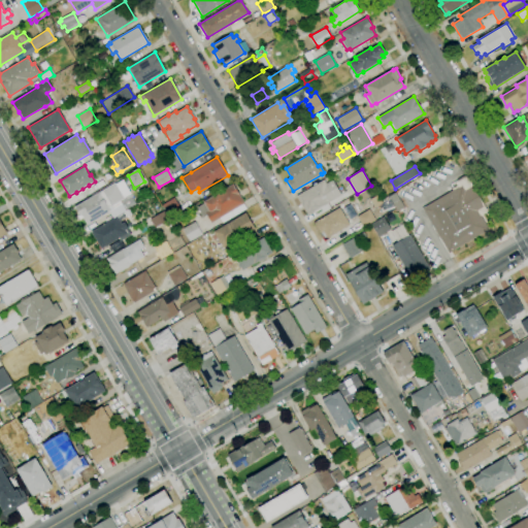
[(449,254),(422,208),(453,190),(450,186),(467,175),(488,211),(481,216),(489,229),(449,254)]
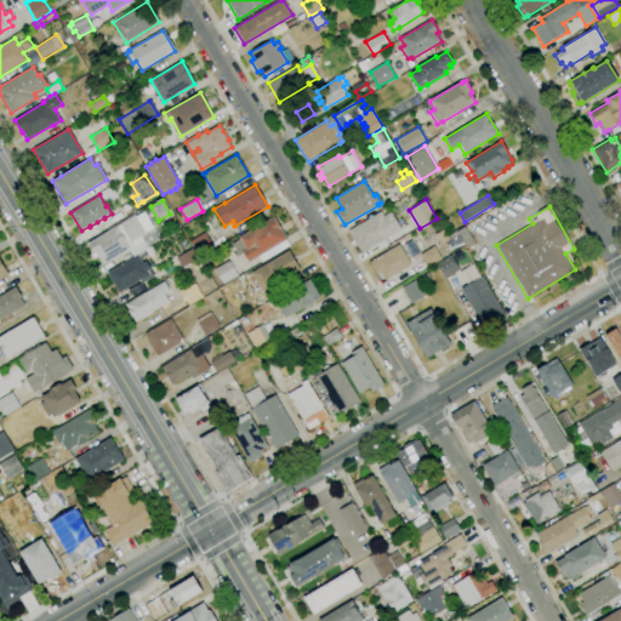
[(362,252),(348,231),(381,211),(383,216),(391,212),(400,229),(362,252)]
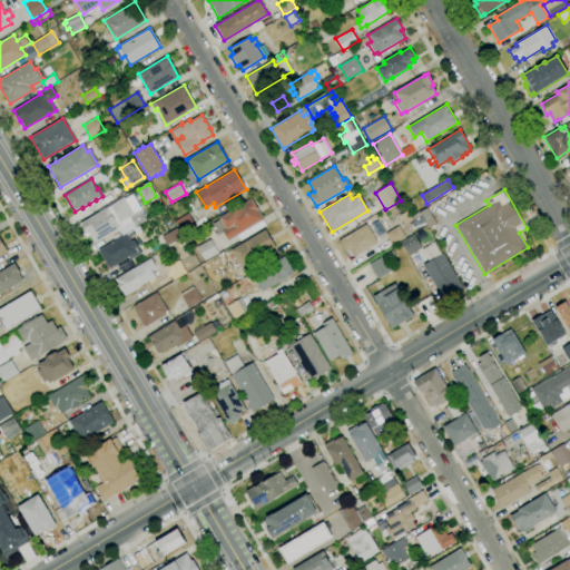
[(123,236),(118,229),(95,243),(88,234),(87,235),(80,223),(108,207),(108,208),(114,205),(114,204),(124,197),(133,212),(139,208),(147,220),(135,227),(136,228),(131,231),(123,236)]
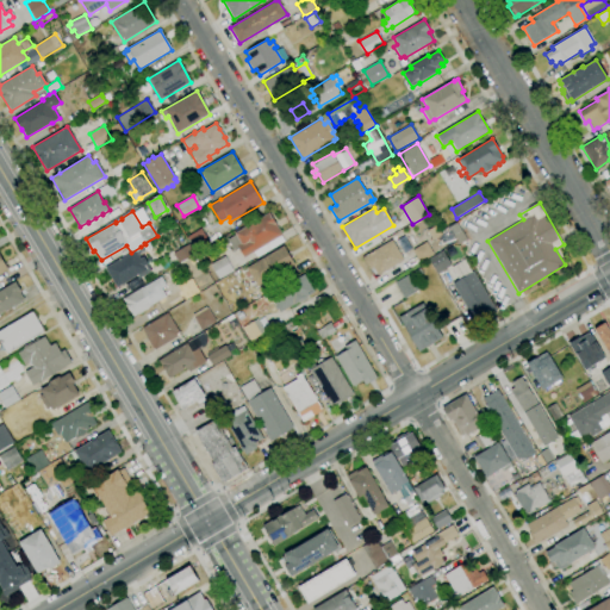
[(219,279),(211,265),(225,256),(221,248),(226,243),(229,246),(230,244),(228,240),(229,238),(235,235),(234,234),(269,212),(282,235),(281,236),(285,242),(256,257),(254,253),(244,257),(240,249),(235,251),(234,250),(230,251),(231,254),(226,257),(234,271),(219,279)]
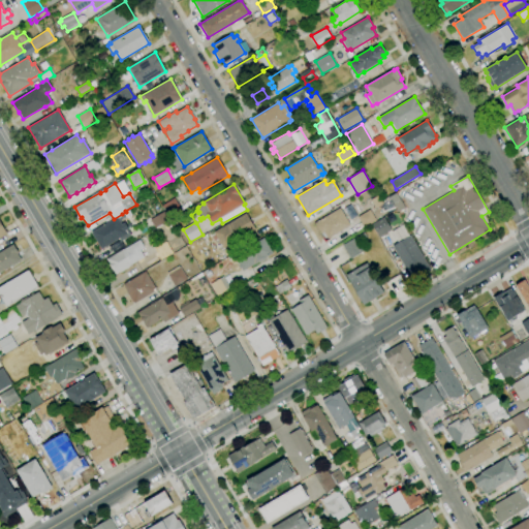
[(375,209),(371,200),(378,195),(382,205),(375,209)]
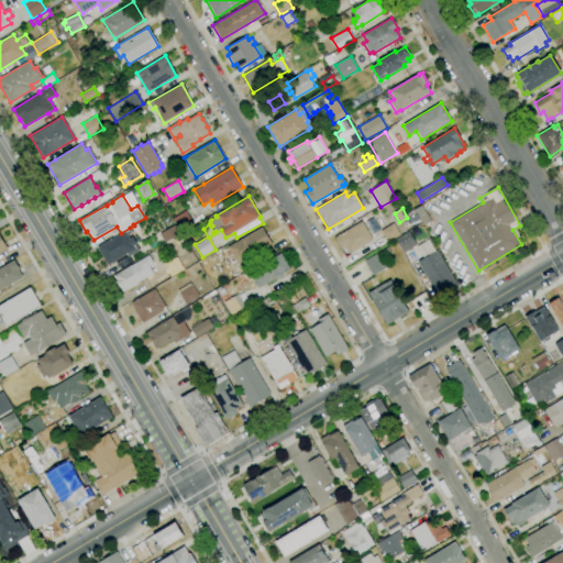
[(181,233),(173,219),(185,211),(194,225),(181,233)]
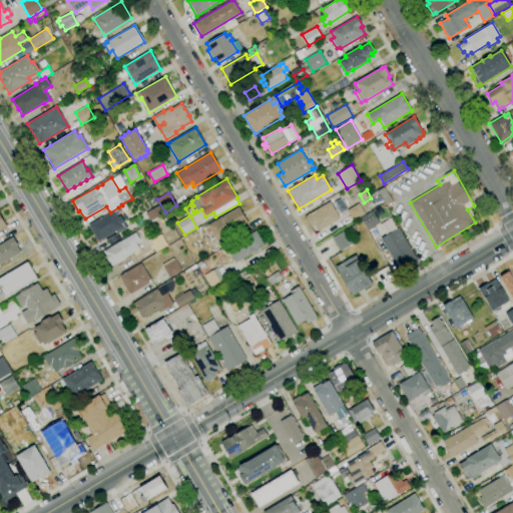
[(318,231),(314,225),(311,226),(305,216),(330,201),(340,218),(318,231)]
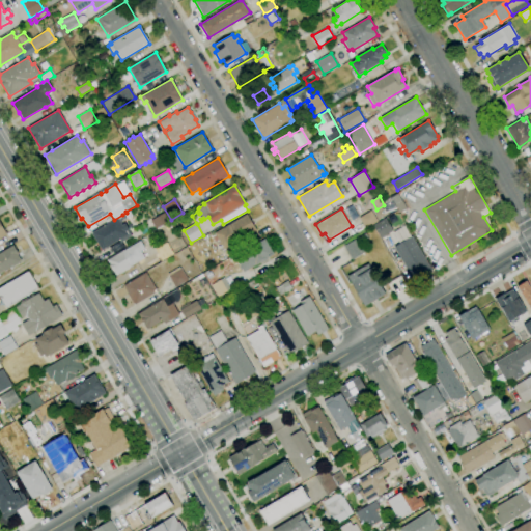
[(365,229),(359,218),(371,211),(378,222),(365,229)]
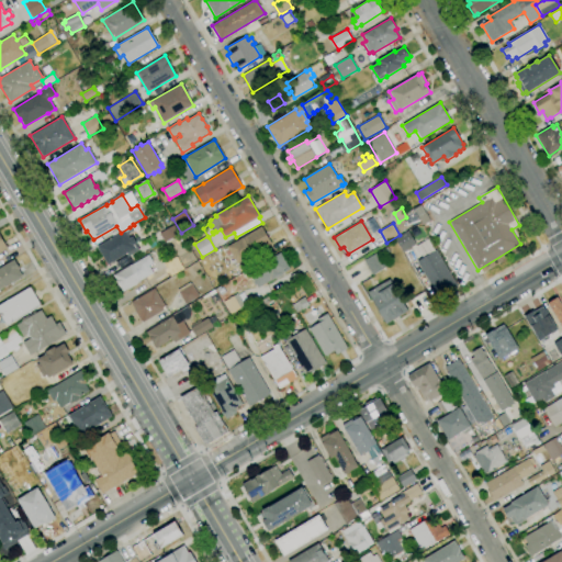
[(165,243),(159,234),(175,225),(180,234),(165,243)]
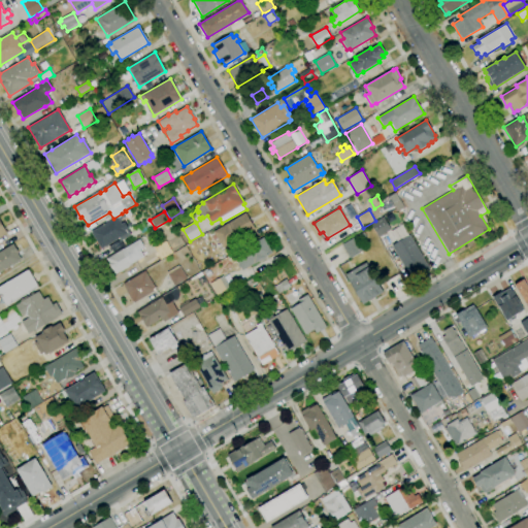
[(223,249),(212,232),(245,212),(255,229),(223,249)]
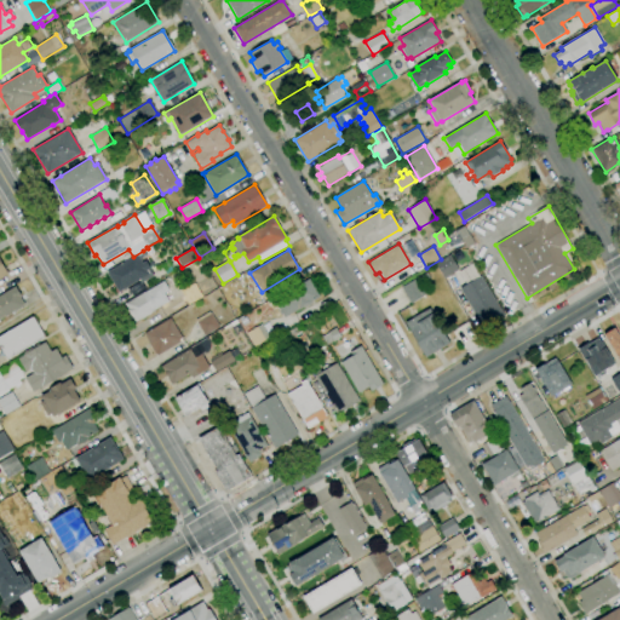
[(143,251),(145,256),(141,258),(143,263),(151,258),(155,264),(149,268),(154,276),(141,283),(139,281),(119,293),(115,287),(114,288),(112,283),(112,282),(105,273),(133,257),(143,251)]
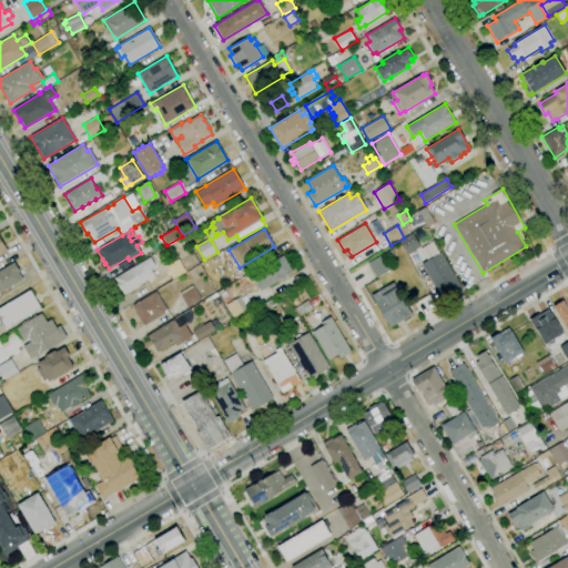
[(397,241),(404,254),(416,247),(409,235),(397,241)]
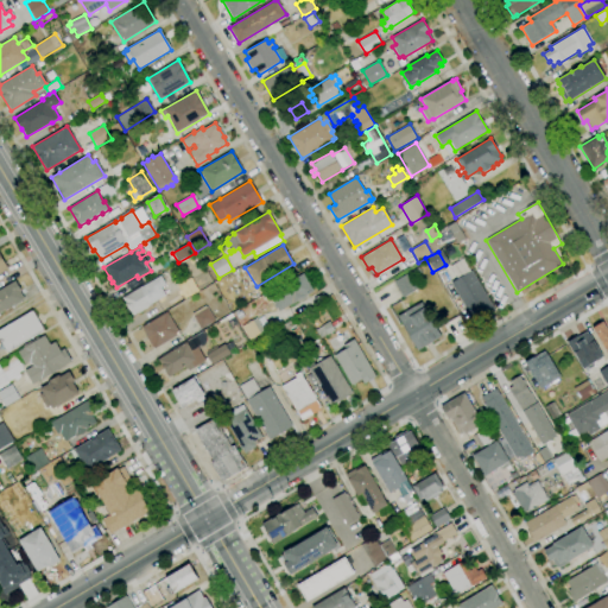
[(403,298),(393,282),(418,267),(422,273),(413,278),(419,289),(403,298)]
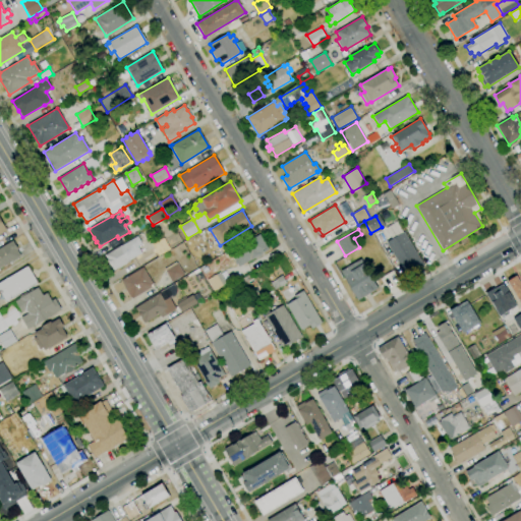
[(407,277),(387,242),(404,232),(424,266),(407,277)]
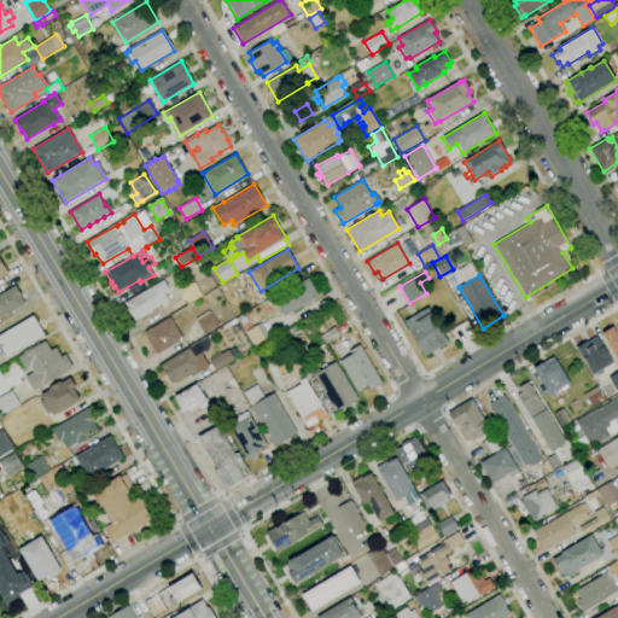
[(202,297),(187,305),(186,304),(185,305),(178,290),(180,289),(204,277),(210,290),(200,295),(202,297)]
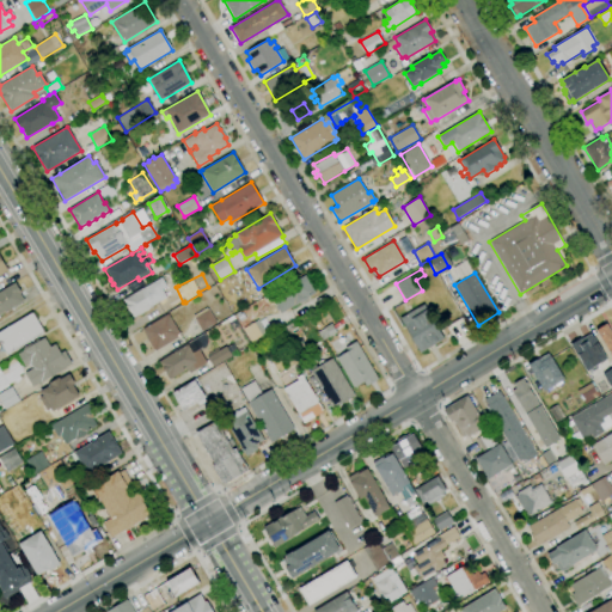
[(281,313),(270,297),(305,275),(316,293),(307,298),(308,299),(301,304),(300,301),(281,313)]
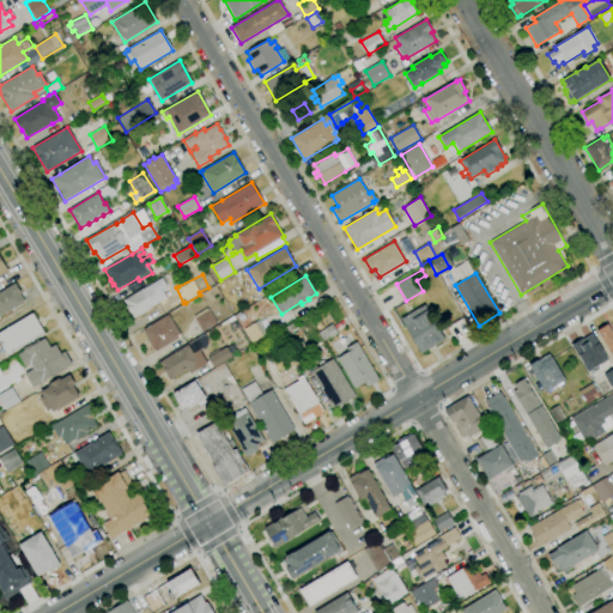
[(133,319),(123,301),(162,278),(167,287),(162,290),(168,299),(133,319)]
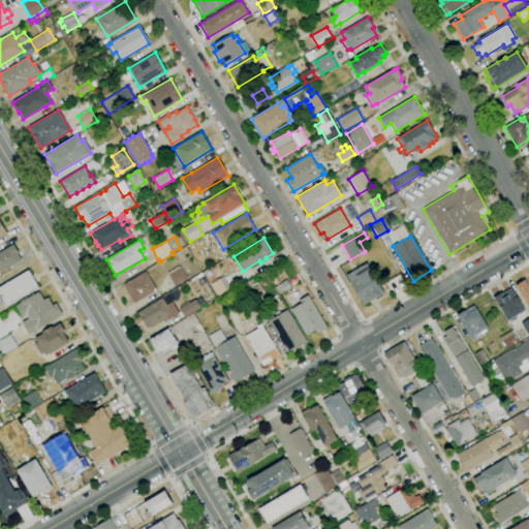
[(0,273),(0,251),(13,244),(19,252),(18,253),(22,260),(0,273)]
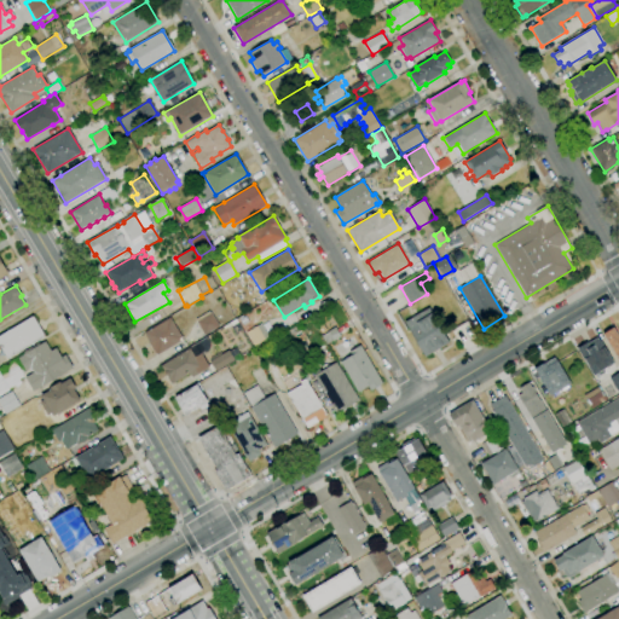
[(273,314),(268,301),(248,308),(253,322),(273,314)]
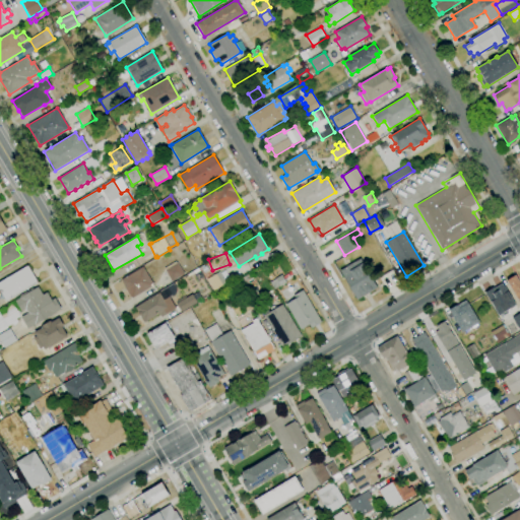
[(358,300),(353,293),(352,293),(346,283),(347,282),(340,270),(361,259),(378,288),(358,300)]
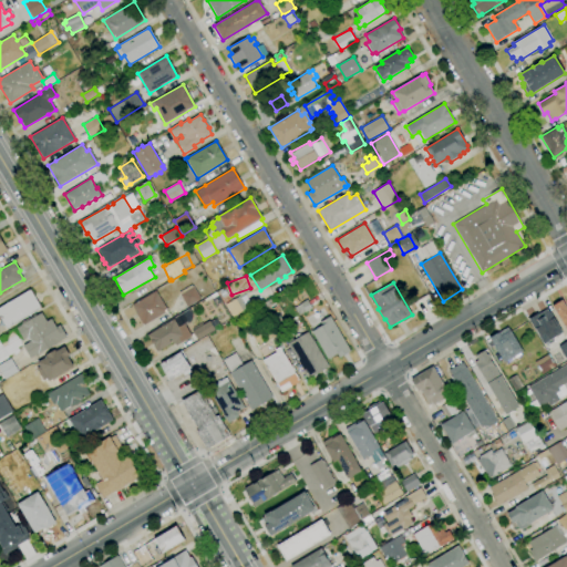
[(187,307),(179,295),(193,287),(200,299),(187,307)]
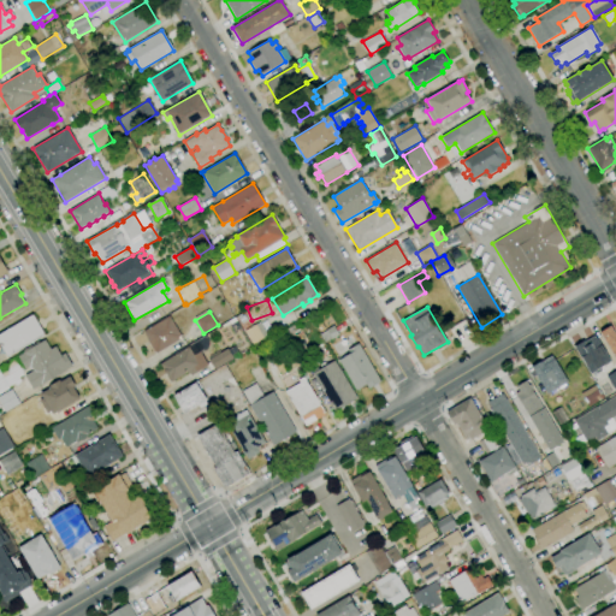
[(7,356),(0,344),(0,333),(33,315),(45,335),(7,356)]
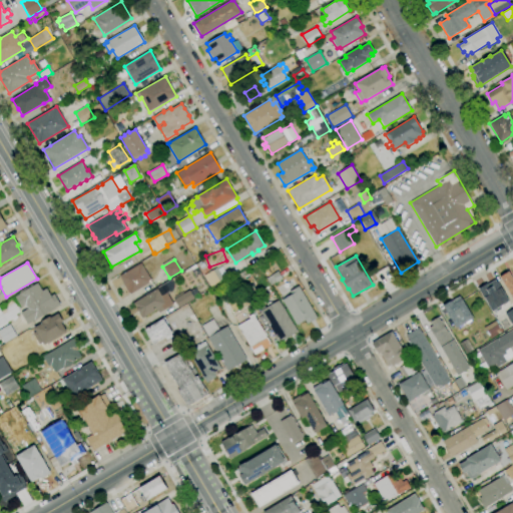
[(130,295),(129,293),(128,294),(121,283),(122,282),(119,277),(140,264),(151,282),(130,295)]
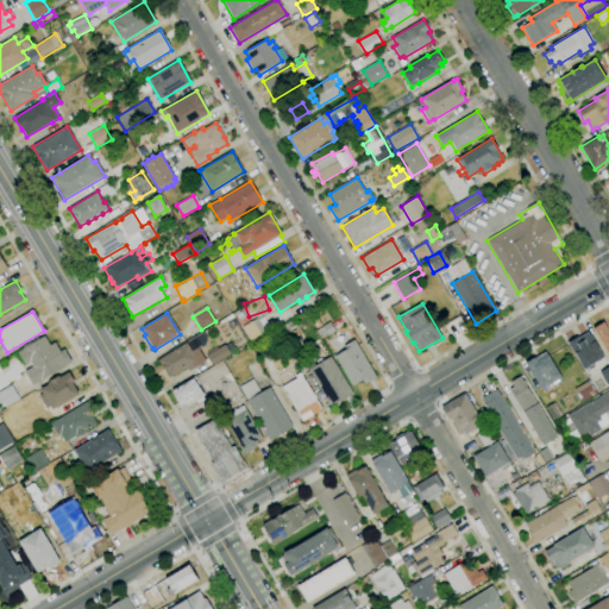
[(250,340),(242,327),(256,319),(264,332),(250,340)]
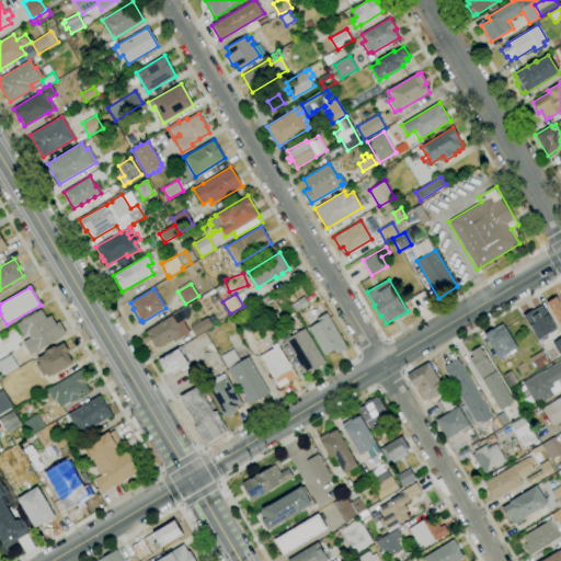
[(296,312),(292,305),(298,300),(297,300),(304,296),(309,306),(302,309),(302,308),(296,312)]
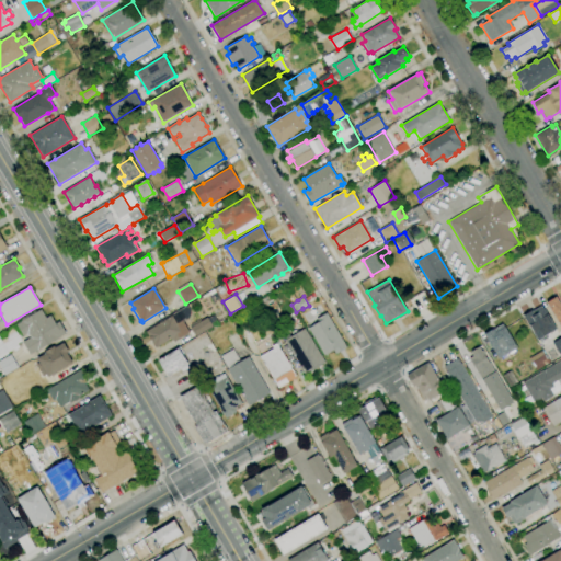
[(560,327),(547,302),(557,297),(560,305),(560,327)]
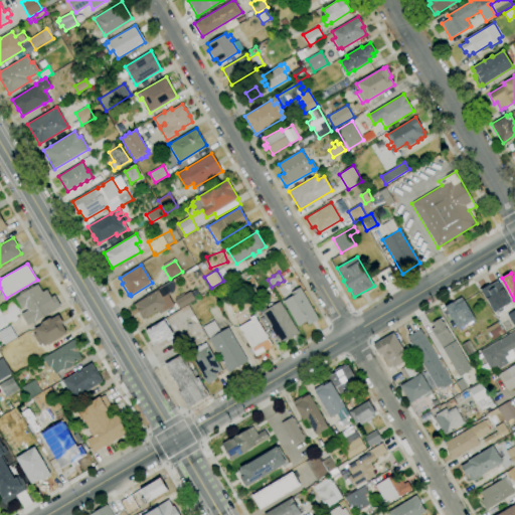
[(494,313),(480,290),(488,285),(489,286),(497,281),(511,302),(494,313)]
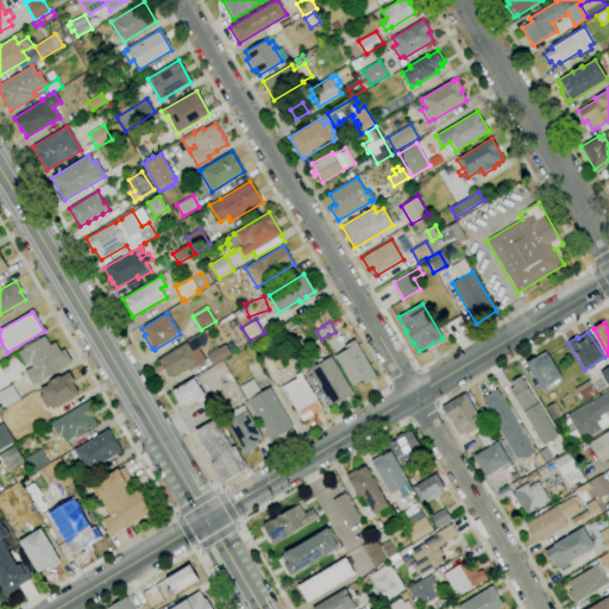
[(32,385),(25,371),(33,366),(30,362),(25,364),(18,352),(23,350),(23,349),(22,347),(38,338),(39,339),(44,336),(50,345),(55,343),(61,351),(64,350),(71,362),(67,364),(68,365),(63,369),(63,368),(42,381),(41,381),(32,385)]
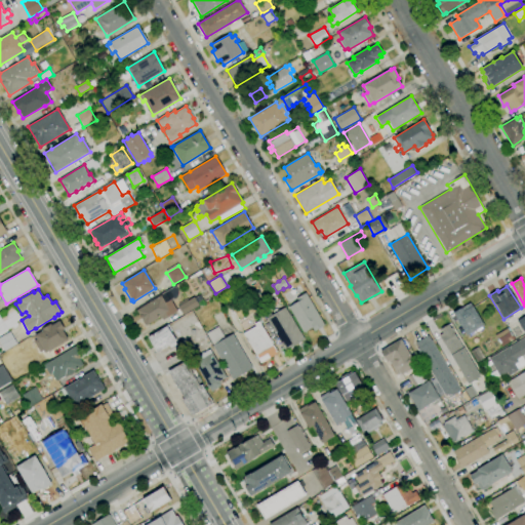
[(304,333),(288,308),(298,301),(296,298),(305,293),(324,325),(314,331),(312,328),(304,333)]
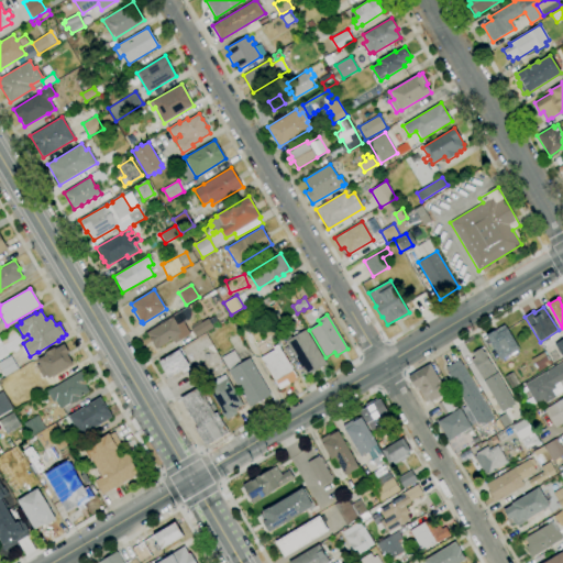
[(156,350),(146,333),(173,317),(177,324),(183,321),(190,333),(176,342),(174,339),(156,350)]
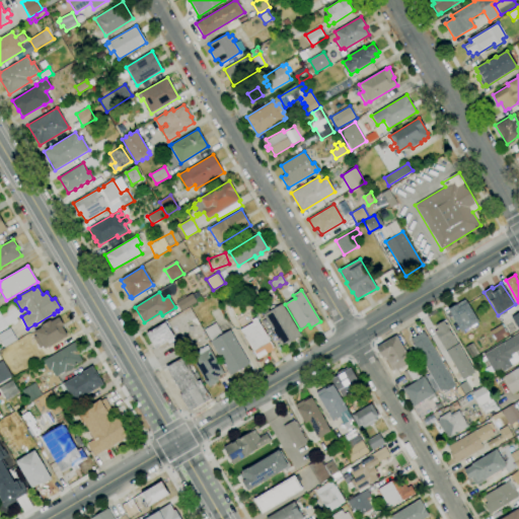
[(180,312),(175,304),(192,294),(197,302),(190,306),(190,307),(180,312)]
